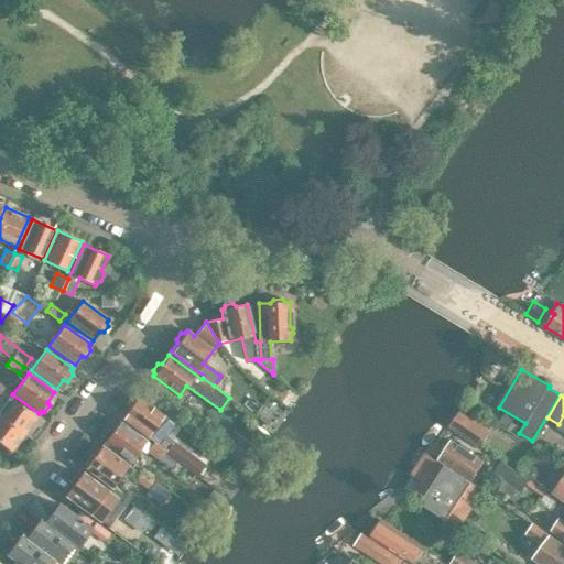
[(9,397),(0,408),(0,418),(23,435),(36,418),(9,397)]
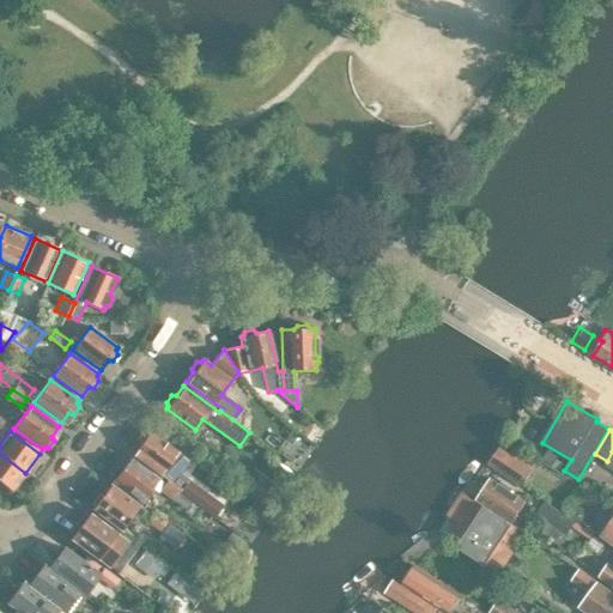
[(165,481),(189,499),(213,517),(222,505),(187,480),(184,484),(175,477),(188,460),(150,431),(147,434),(143,434),(138,441),(139,444),(132,455),(167,480),(165,481)]
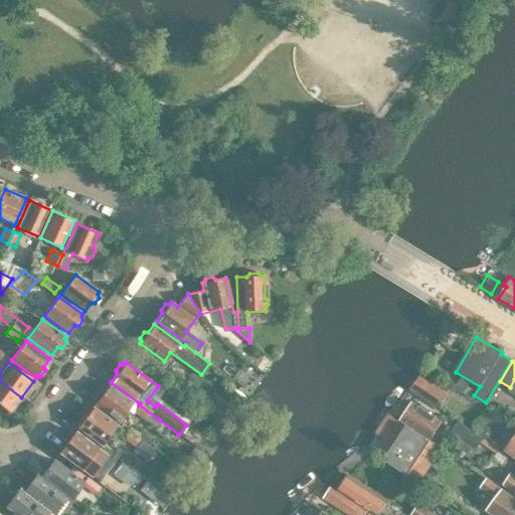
[(442,398),(445,393),(438,388),(427,381),(424,379),(419,376),(410,389),(415,393),(436,406),(442,398)]
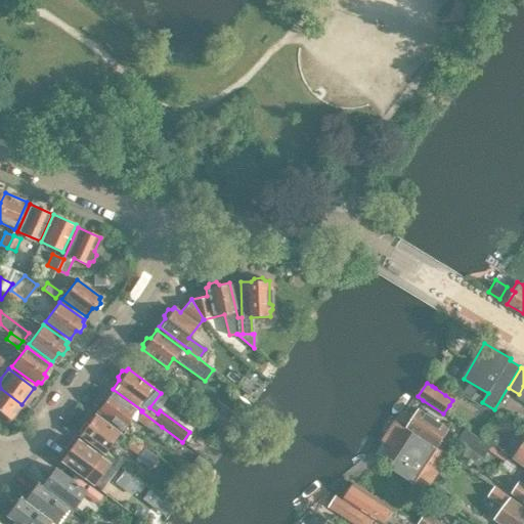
[(22,404),(0,388),(0,411),(9,420),(22,404)]
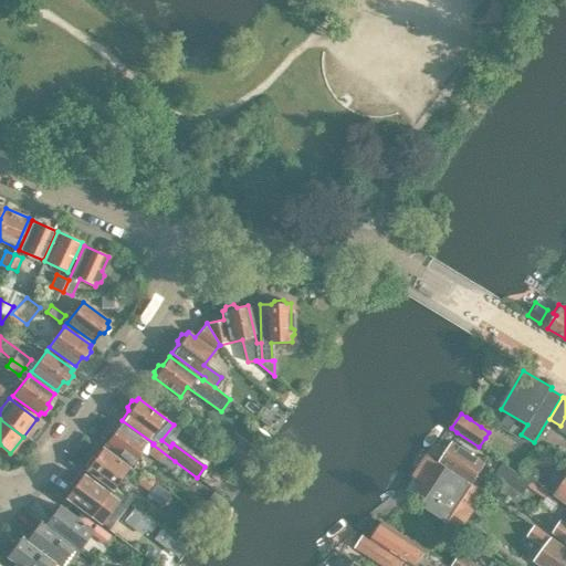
[(104,438),(106,442),(104,444),(130,463),(146,442),(119,422),(113,432),(108,431),(104,438)]
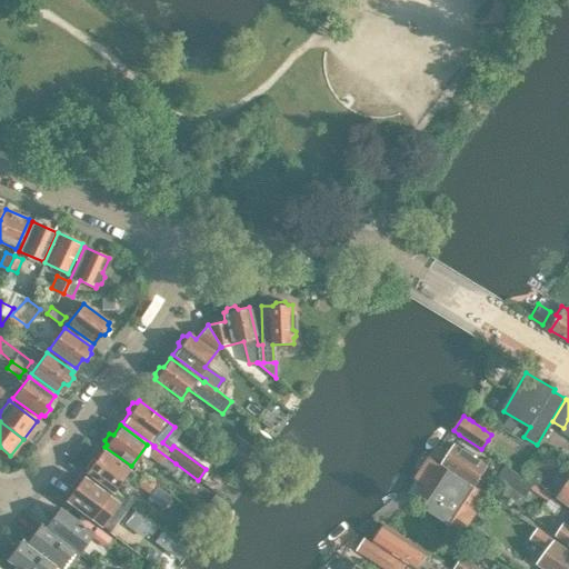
[(236,436),(227,448),(238,456),(247,443),(236,436)]
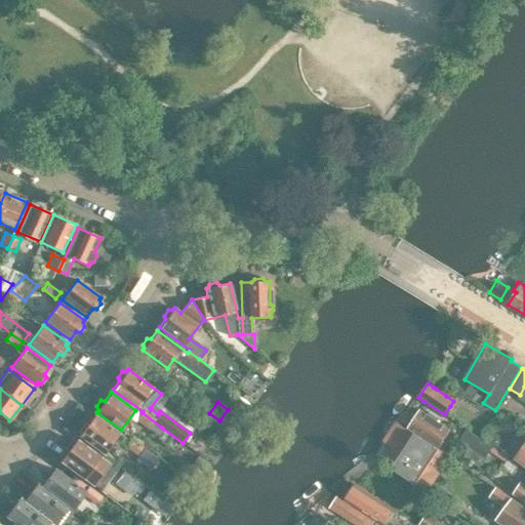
[(157,435),(162,428),(142,412),(136,419),(157,435)]
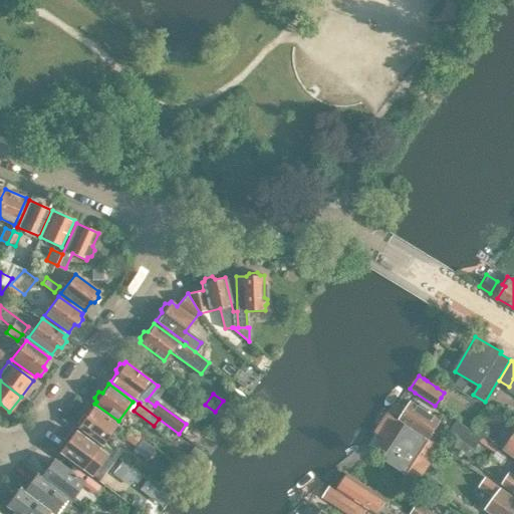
[(403,421),(426,436),(437,419),(414,404),(403,421)]
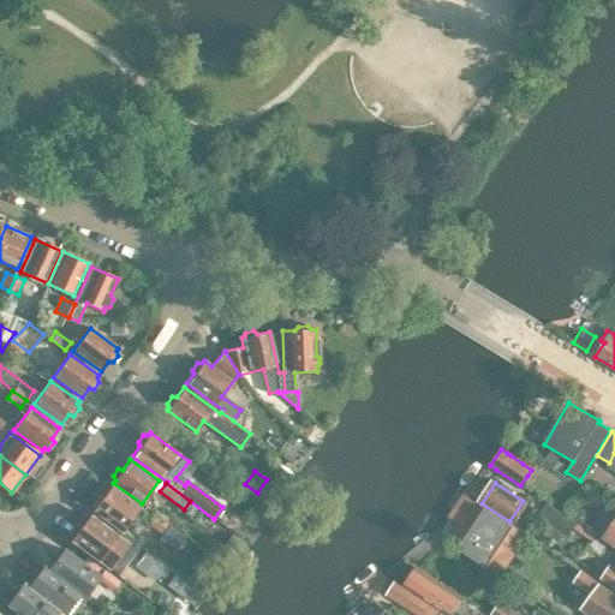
[(91,506),(95,508),(93,511),(121,532),(132,518),(137,521),(144,511),(111,487),(102,497),(99,495),(91,506)]
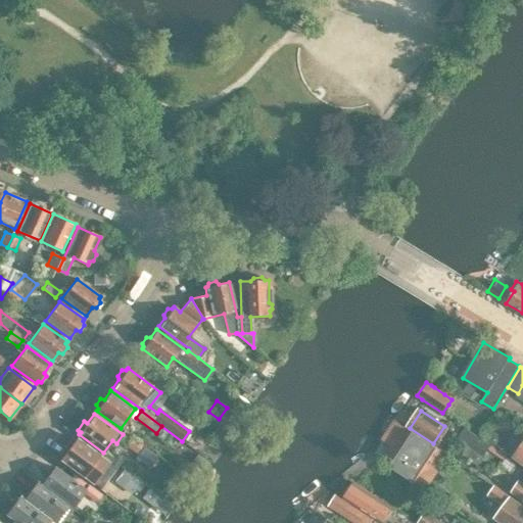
[(409,428),(395,448),(385,464),(418,484),(424,488),(447,454),(440,449),(409,428)]
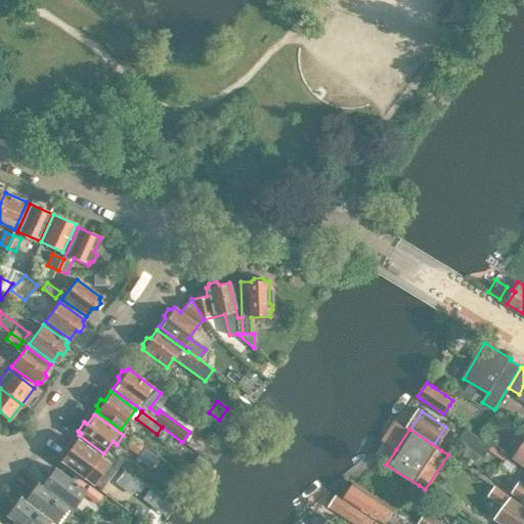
[(465,429),(457,439),(469,447),(483,456),(490,447),(465,429)]
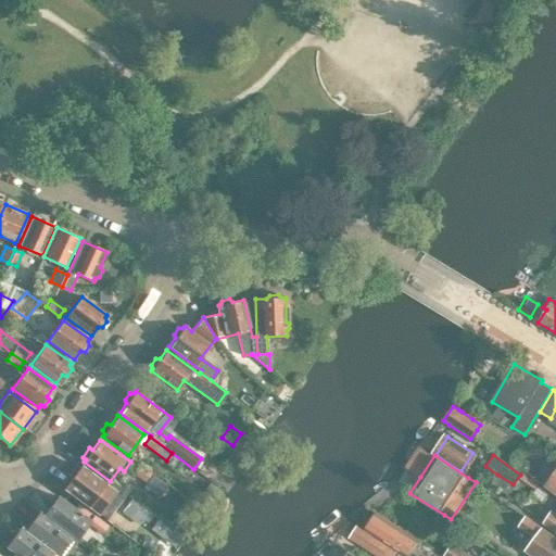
[(523,460),(517,470),(527,477),(531,470),(530,464),(523,460)]
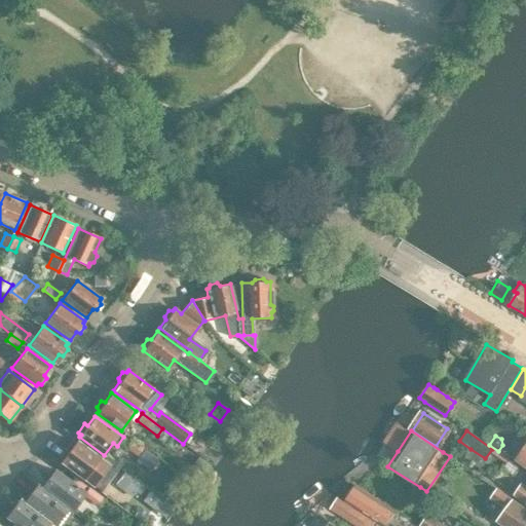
[(132,440),(126,448),(137,455),(142,447),(132,440)]
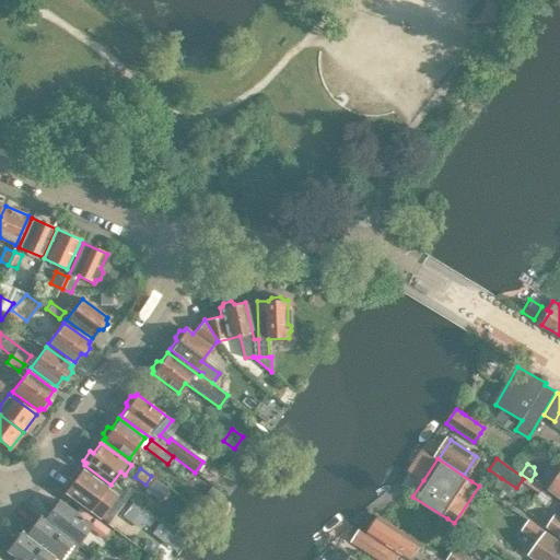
[(106,523),(126,498),(108,483),(105,488),(80,469),(74,478),(69,478),(65,485),(66,489),(65,491),(106,523)]
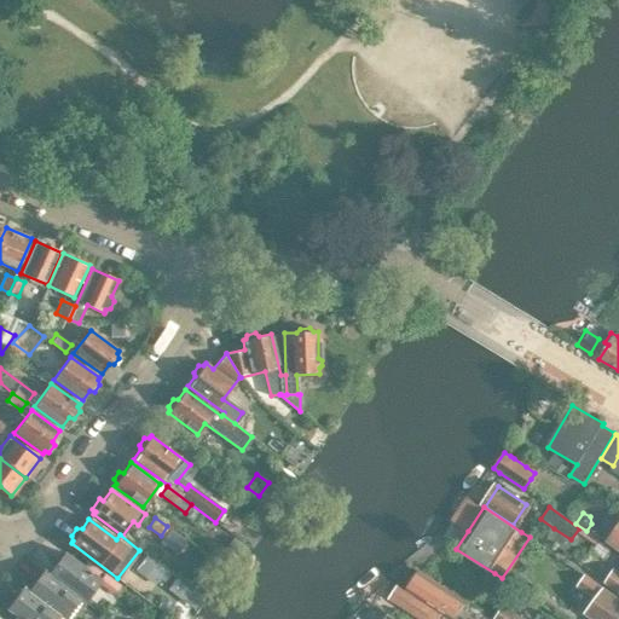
[(618,522),(607,539),(618,548),(618,522)]
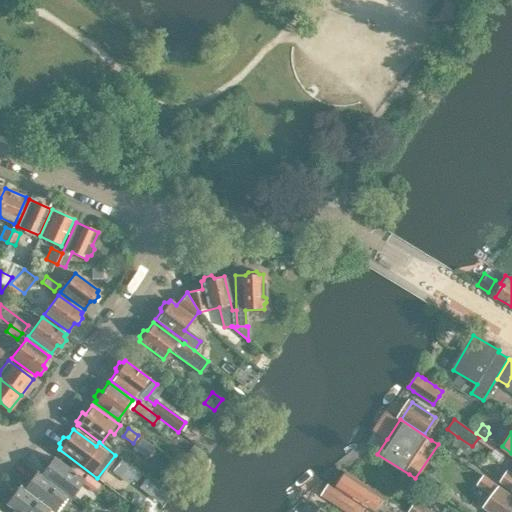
[(132,446),(146,456),(153,445),(139,436),(132,446)]
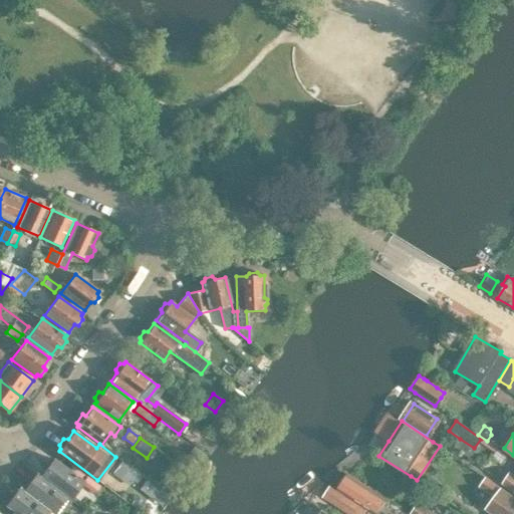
[(460,439),(453,449),(459,454),(461,451),(469,457),(474,449),(474,448),(460,439)]
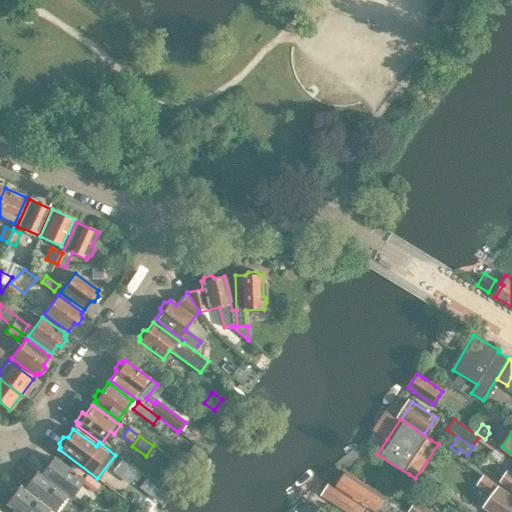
[(40,475),(66,494),(70,497),(83,479),(53,457),(40,475)]
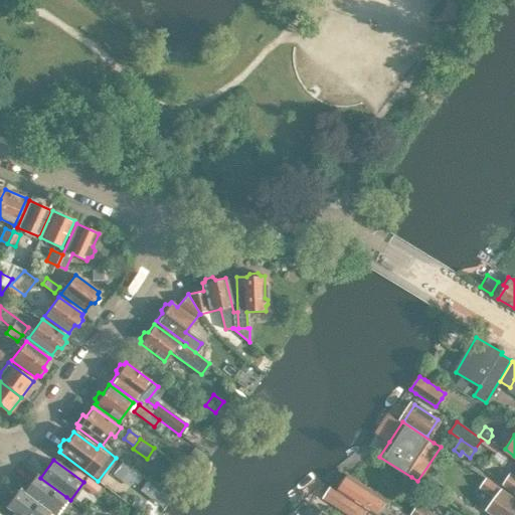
[(112,473),(128,485),(137,473),(122,461),(112,473)]
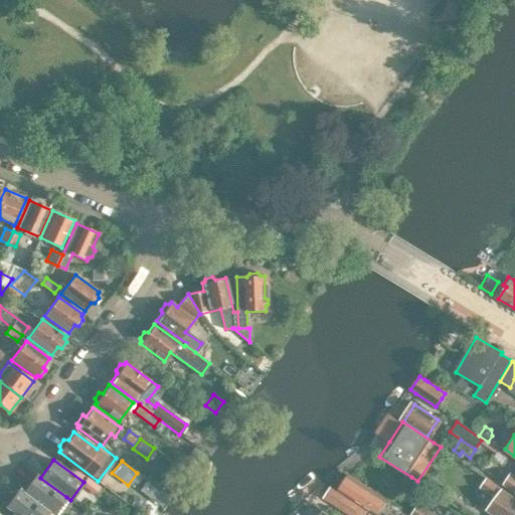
[(36,475),(23,492),(49,511),(53,514),(66,497),(40,478),(36,475)]
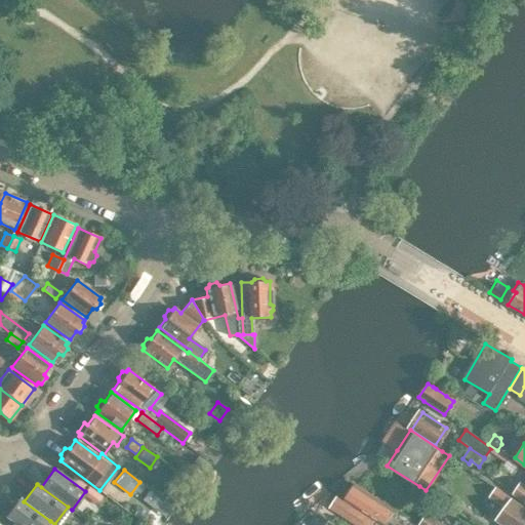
[(490,497),(505,508),(495,520),(503,524),(524,524),(524,508),(496,488),(490,497)]
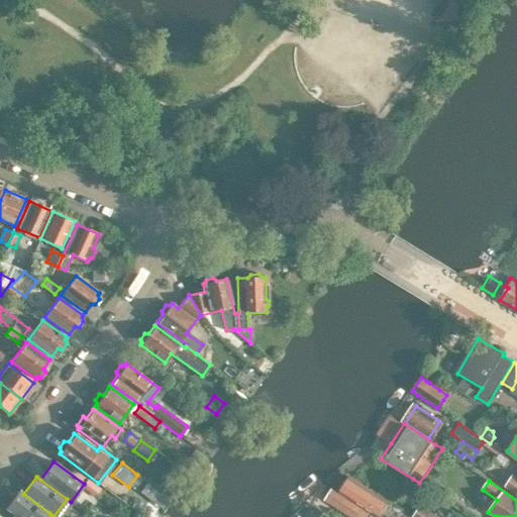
[(360,484),(349,500),(365,510),(375,516),(391,516),(398,508),(360,484)]
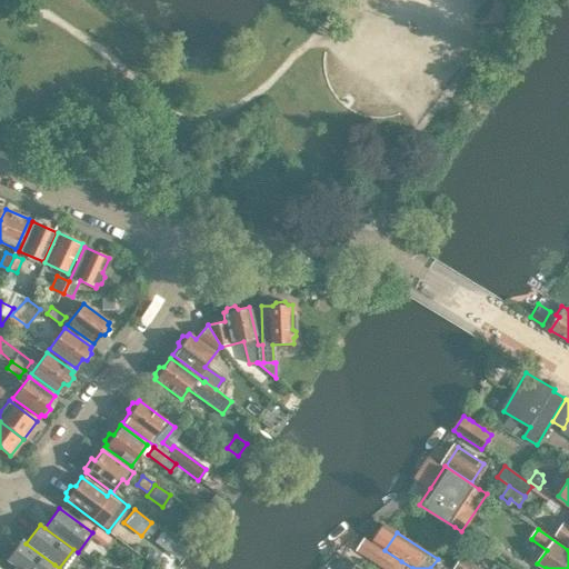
[(50,568),(55,565),(26,543),(21,540),(6,560),(18,568),(50,568)]
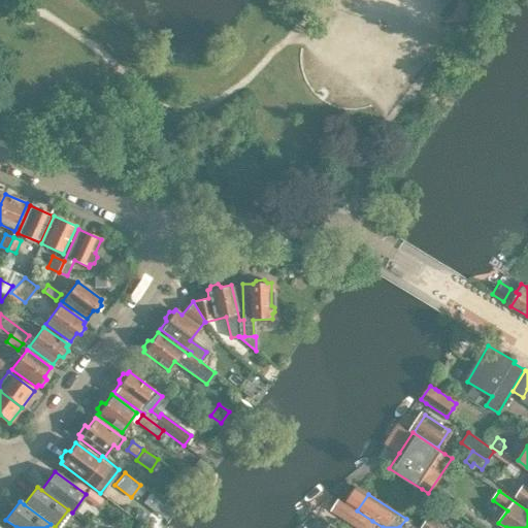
[(345,506),(337,518),(354,527),(359,527),(365,519),(345,506)]
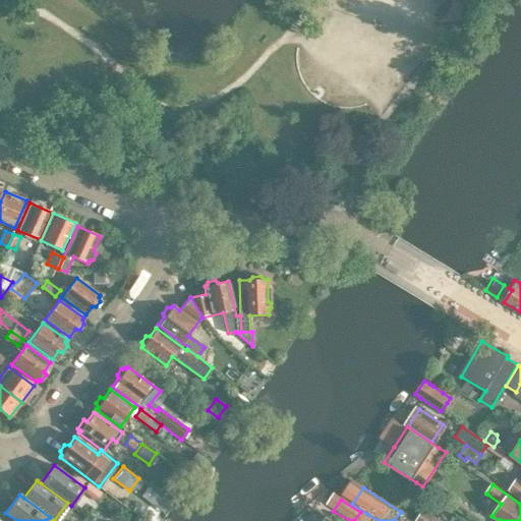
[(441,520),(423,509),(422,510),(414,520),(441,520)]
